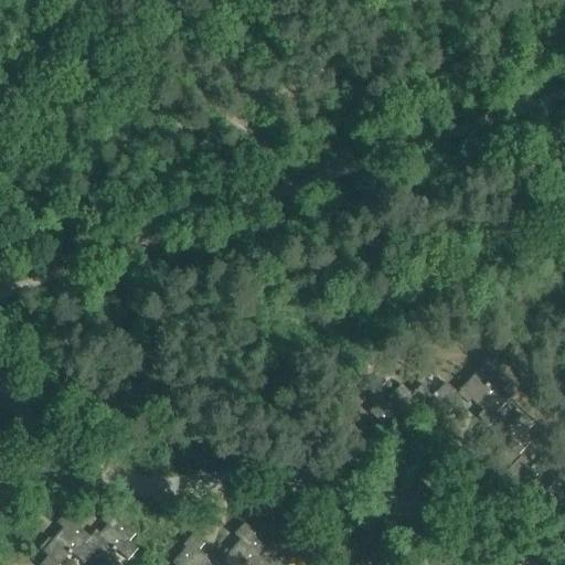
[(457,394),(465,402),(468,404),(471,401),(483,412),(478,417),(488,426),(498,415),(497,414),(510,398),(503,392),(511,384),(500,373),(488,386),(476,374),(458,393),(457,394)]
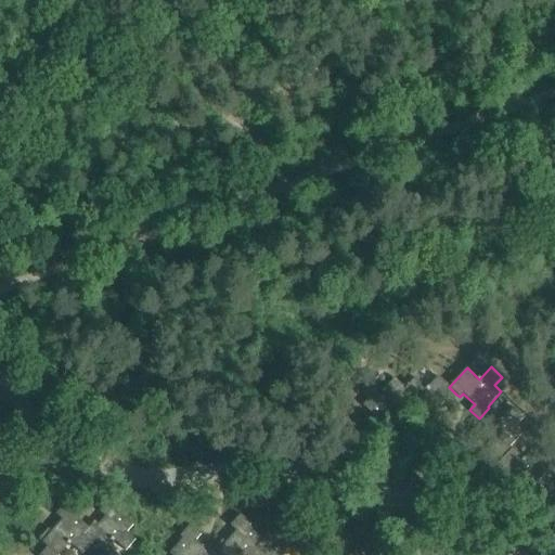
[(405,403),(407,403),(421,416),(418,420),(429,429),(439,418),(434,413),(444,401),(448,404),(456,395),(449,387),(450,386),(438,375),(426,388),(414,377),(404,387),(404,388),(412,396),(405,403)]
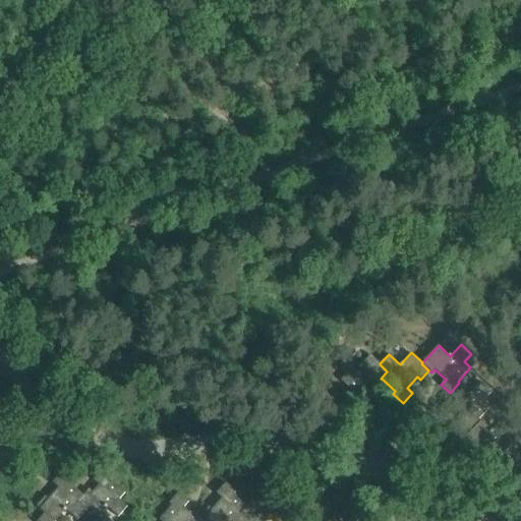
[(348,356),(339,366),(346,373),(341,381),(354,393),(341,408),(351,417),(371,395),(366,390),(375,379),(380,382),(382,379),(381,379),(387,371),(380,364),(380,363),(370,354),(359,366),(348,356)]
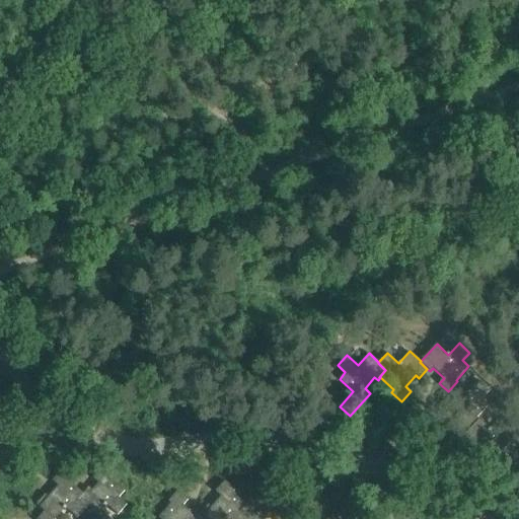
[(451,409),(454,405),(464,416),(460,421),(469,430),(478,420),(476,418),(490,403),(483,398),(490,390),(479,381),(469,392),(457,381),(448,391),(441,399),(451,409)]
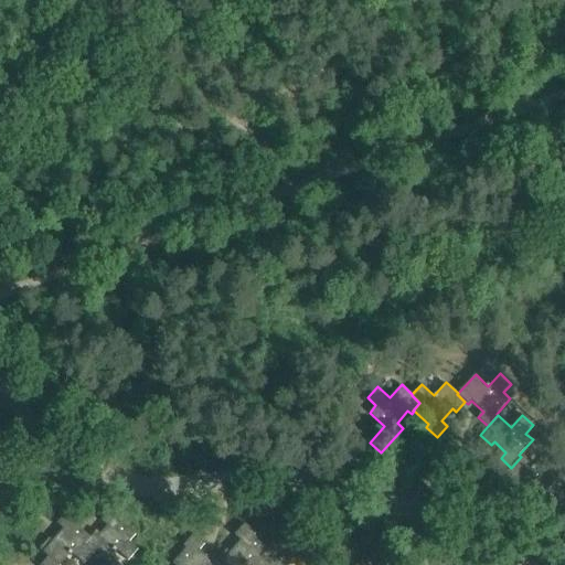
[(558,484),(561,481),(564,484),(564,455),(555,465),(547,475),(555,481),(558,484)]
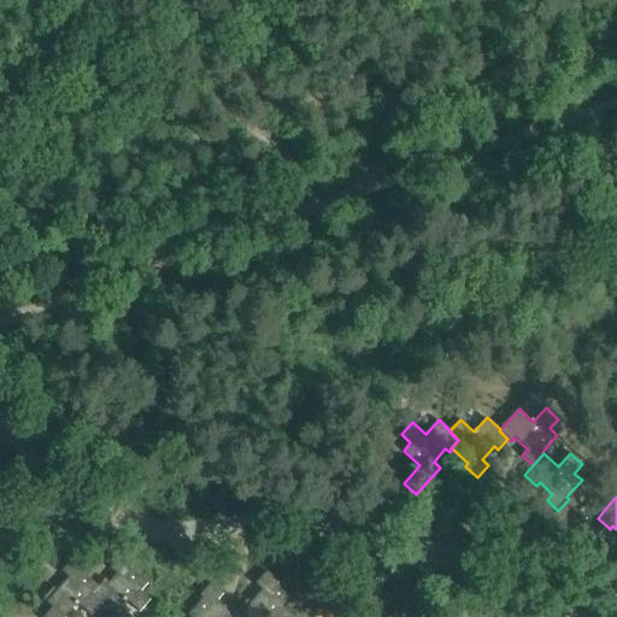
[(562,530),(565,527),(577,539),(571,545),(583,557),(594,545),(592,541),(606,526),(598,518),(606,507),(595,498),(583,511),(569,499),(558,511),(550,519),(562,530)]
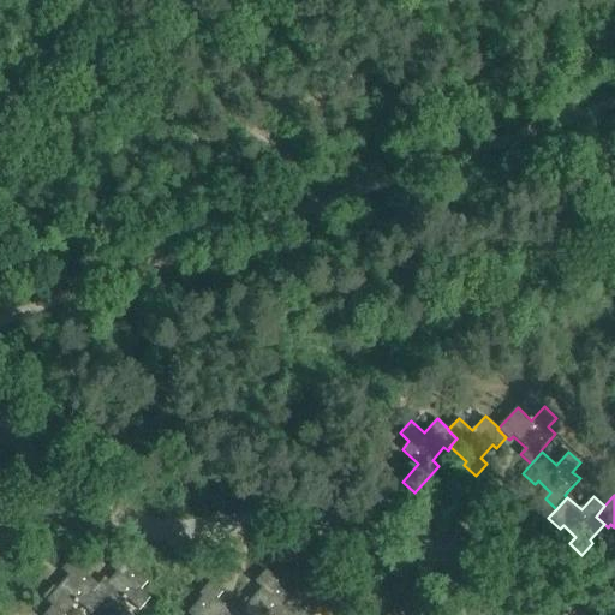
[(105,585),(103,584),(101,583),(99,585),(91,595),(101,603),(113,614),(125,599),(139,610),(150,598),(141,590),(148,583),(131,568),(133,565),(120,554),(109,567),(117,572),(105,585)]
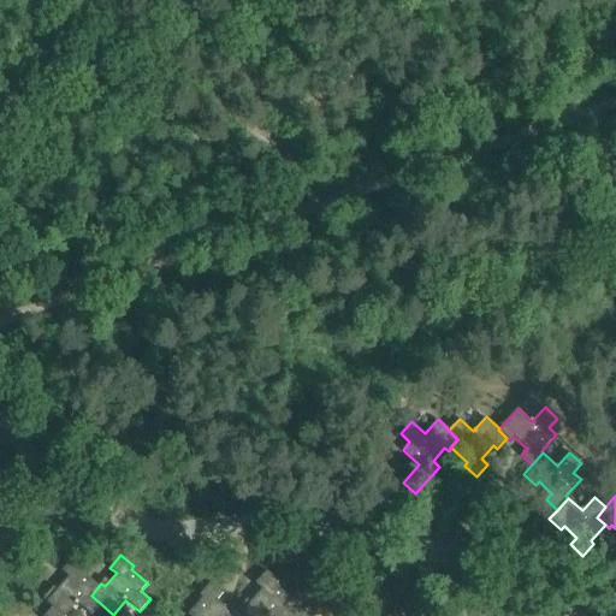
[(92,615),(101,604),(92,596),(99,586),(82,573),(86,569),(72,560),(63,572),(69,576),(58,590),(53,587),(43,599),(53,608),(63,615),(66,615),(77,604),(92,615)]
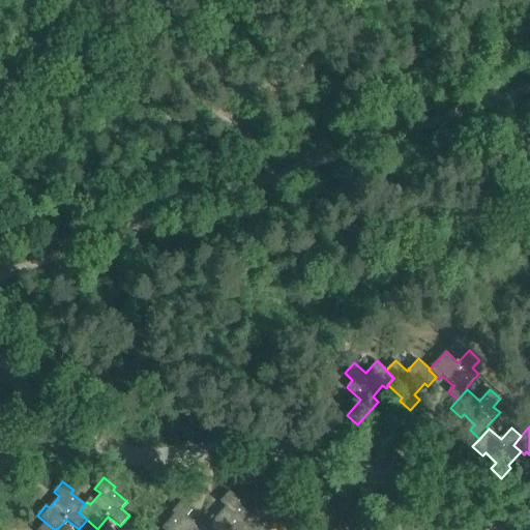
[(254,511),(252,514),(252,516),(246,523),(255,529),(254,529),(271,529),(274,527),(277,529),(292,529),(295,527),(288,520),(293,512),(280,500),(282,498),(270,489),(262,499),(267,504),(258,514),(254,511)]
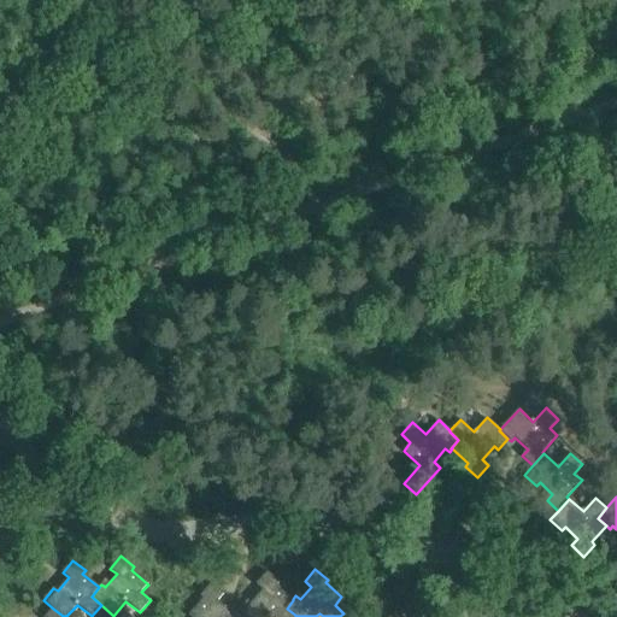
[(242,616),(271,616),(295,616),(297,616),(287,609),(293,600),(293,599),(277,586),(280,583),(266,573),(256,585),(263,591),(251,604),(247,600),(238,612),(242,616)]
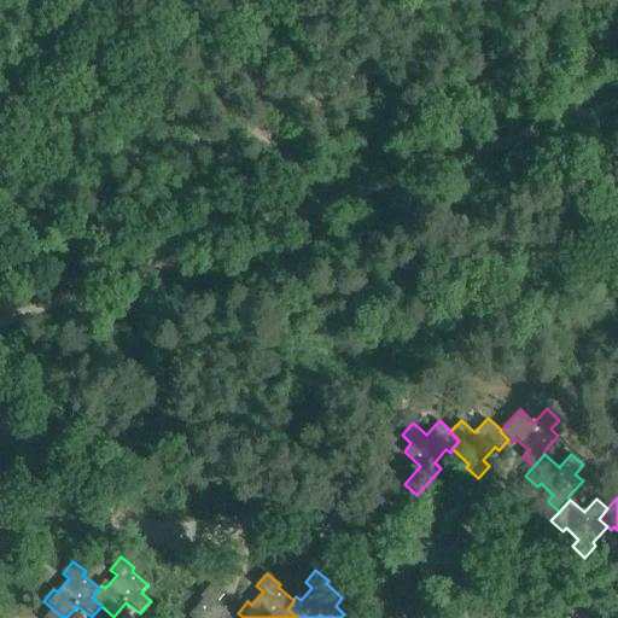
[(243,617),(238,613),(234,610),(231,613),(217,602),(223,595),(211,584),(200,598),(203,600),(188,617),(190,617),(243,617)]
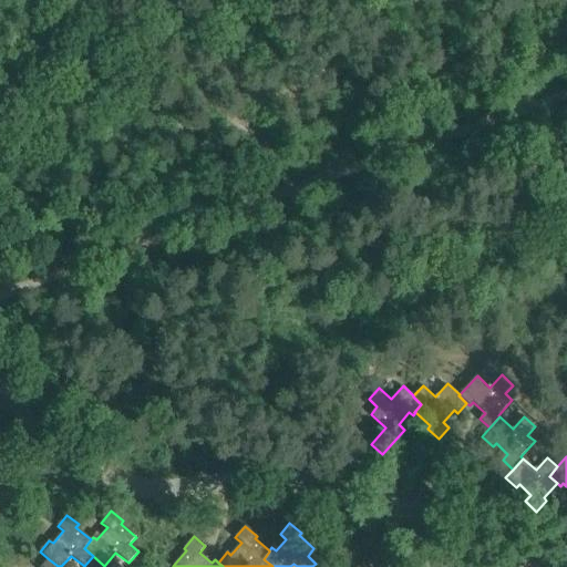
All buildings are outlined.
